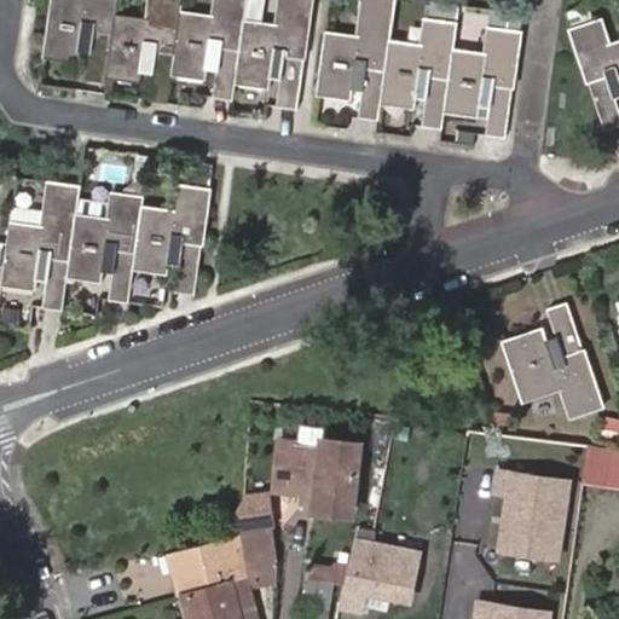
[(50,0),(42,58),(75,63),(77,44),(87,45),(82,80),(137,87),(139,65),(150,67),(145,100),(165,103),(169,76),(202,81),(204,62),(215,63),(210,98),(232,100),(233,85),(266,90),(270,70),(279,71),(275,106),(295,109),(308,0),(278,0),(275,24),(242,21),(244,0),(213,0),(212,16),(178,12),(179,0),(148,0),(145,23),(113,19),(114,0),(50,0)]
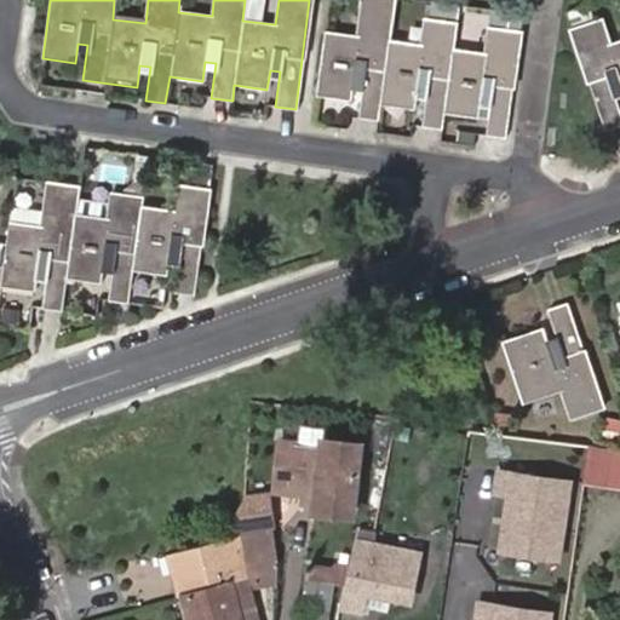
[(326,32),(317,96),(349,99),(351,81),(361,82),(356,116),(378,119),(380,103),(412,108),(415,90),(425,91),(420,126),(442,128),(445,112),(476,115),(478,98),(491,101),(487,135),(506,138),(520,32),(488,28),(486,52),(452,47),(455,23),(424,19),(422,44),(389,40),(394,0),(362,0),(357,35),(326,32)]
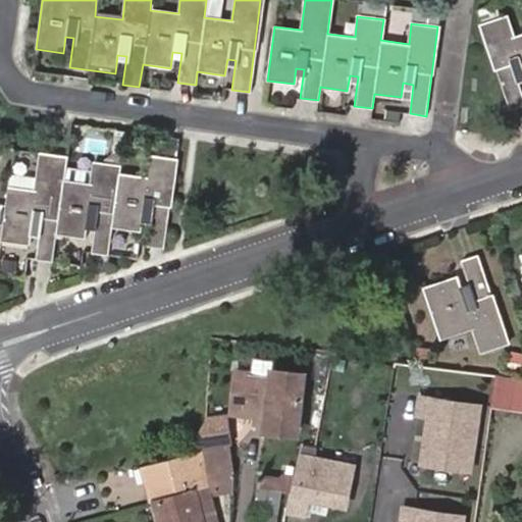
[(521,36),(513,40),(505,17),(482,25),(512,108),(521,104),(521,88),(517,75),(521,73),(521,36)]
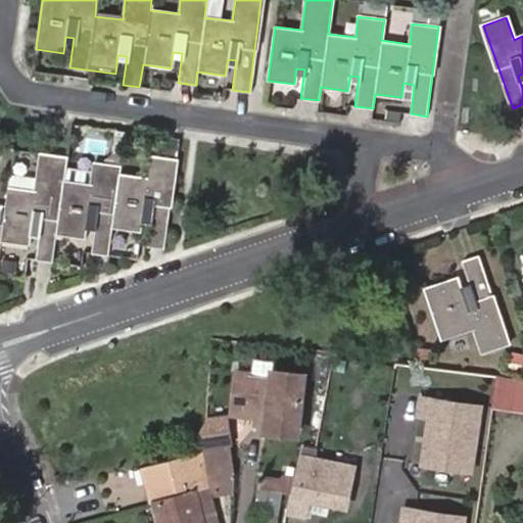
[(7,189),(1,241),(27,244),(30,229),(38,230),(34,259),(51,262),(54,236),(83,239),(86,223),(94,224),(90,253),(107,255),(111,230),(138,234),(140,218),(150,219),(146,247),(164,250),(177,159),(148,155),(145,180),(119,177),(120,168),(93,164),(90,189),(62,186),(65,160),(40,157),(35,193),(7,189)]
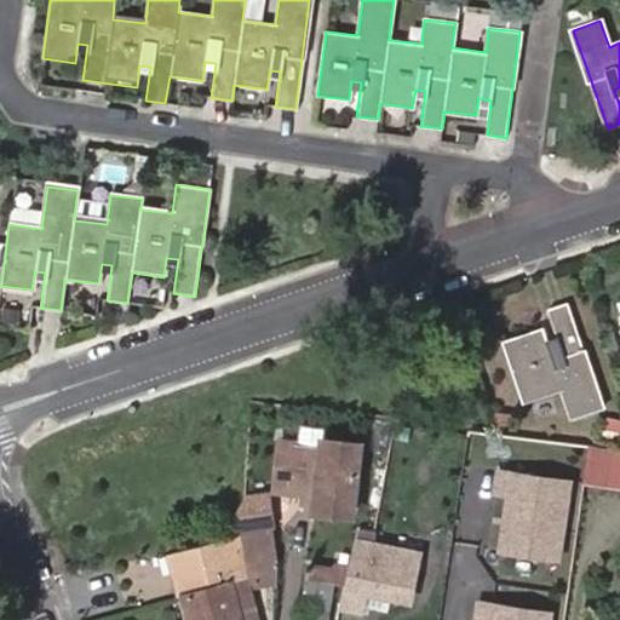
[(503,339),(523,401),(564,389),(573,413),(601,405),(568,303),(549,309),(558,340),(550,344),(544,326),(503,339)]
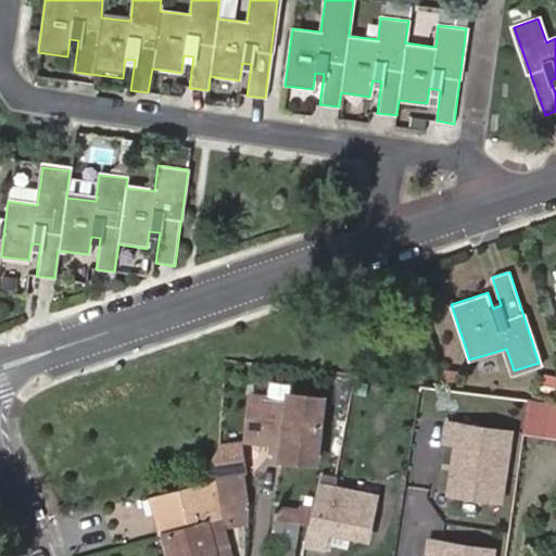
[(267,387),(266,400),(287,401),(288,396),(290,396),(291,390),(267,387)]
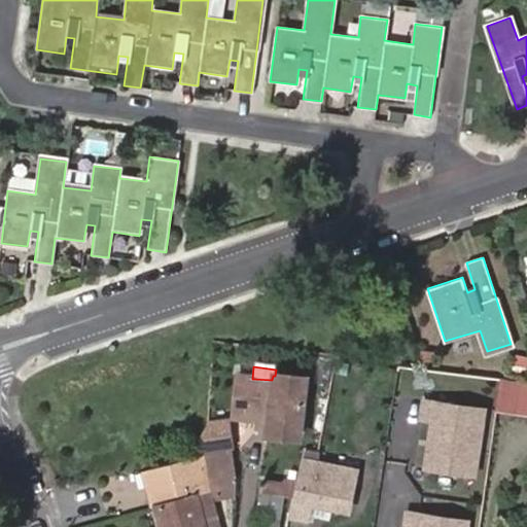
[(233,417),(255,418),(268,419),(267,431),(296,434),(303,379),(275,376),(273,376),(272,380),(252,379),(237,377),(233,417)]
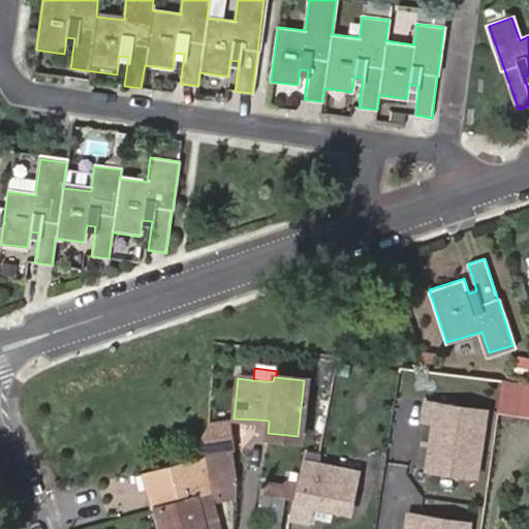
[(528,430),(528,404),(497,398),(493,425),(528,430)]
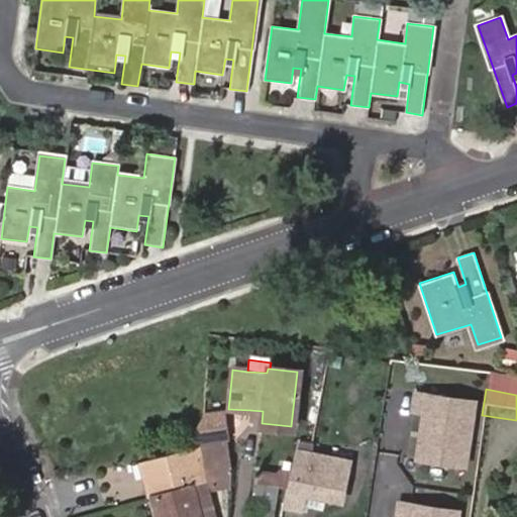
[(478,401),(414,391),(411,412),(423,414),(416,460),(468,469),(478,401)]
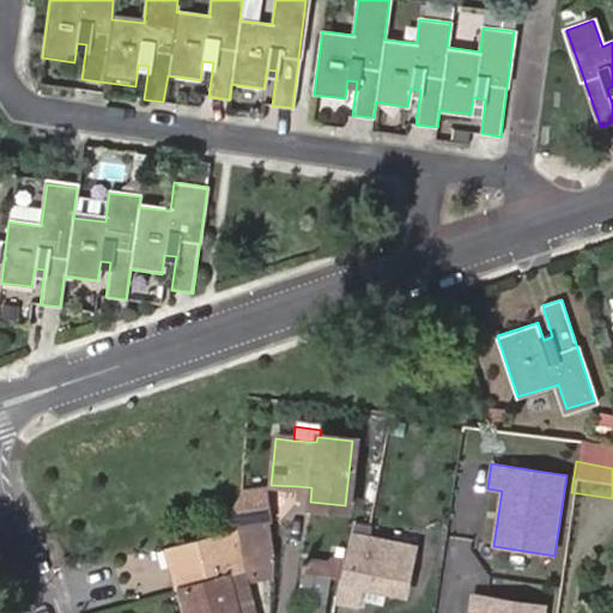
[(311,487),(297,486),(296,501),(310,502),(311,487)]
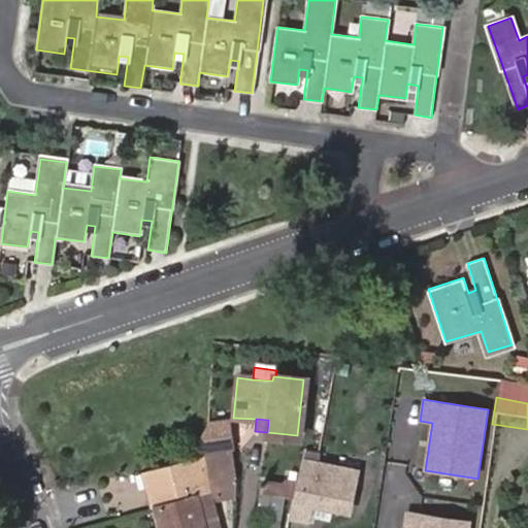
[(200,442),(227,434),(224,421),(206,425),(200,442)]
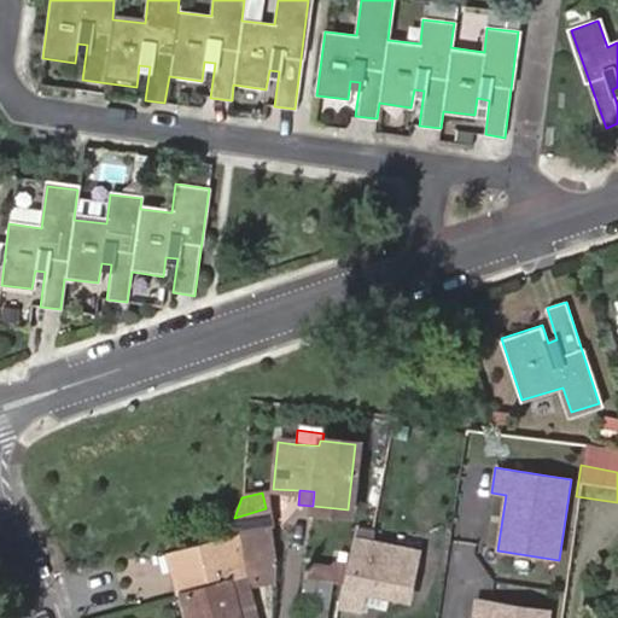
[(239,534),(272,525),(266,508),(234,518),(233,520),(239,534)]
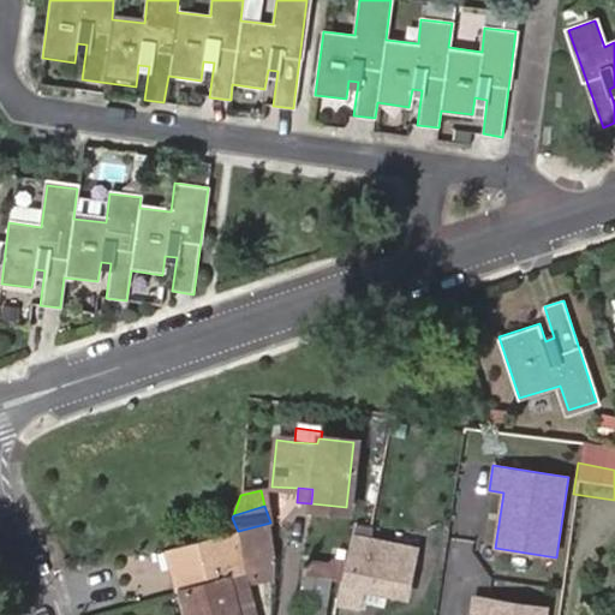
[(245,562),(279,554),(270,523),(238,531),(244,553),(245,562)]
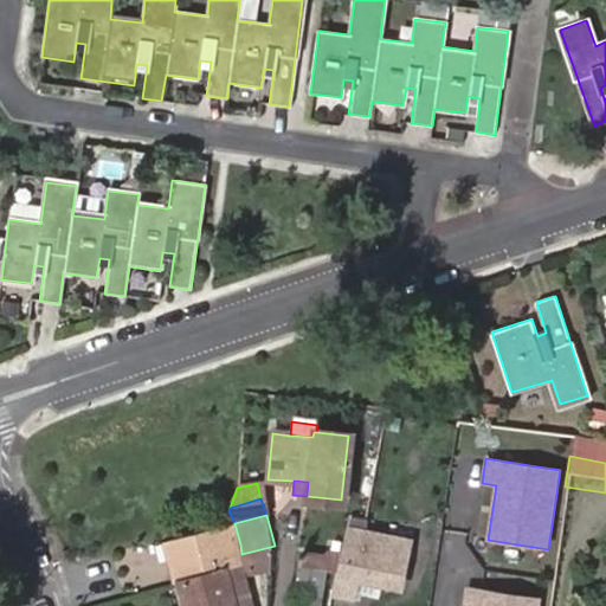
[(240,545),(234,523),(172,541),(176,561),(240,545)]
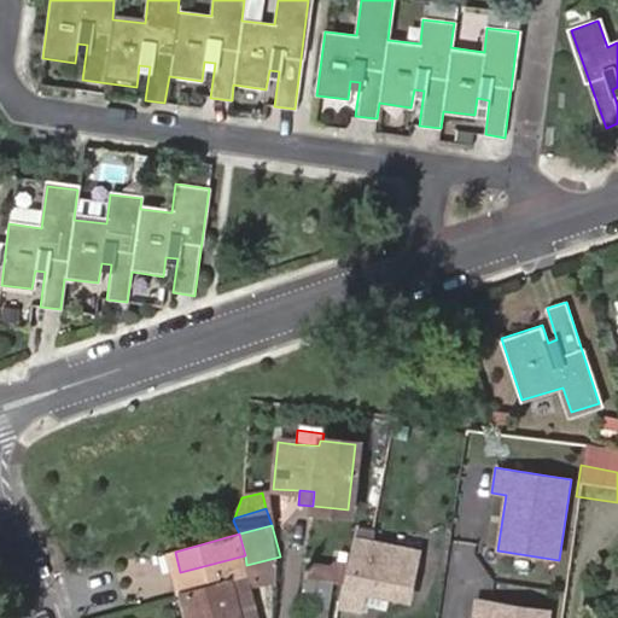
[(420,552),(351,542),(343,602),(410,612),(420,552)]
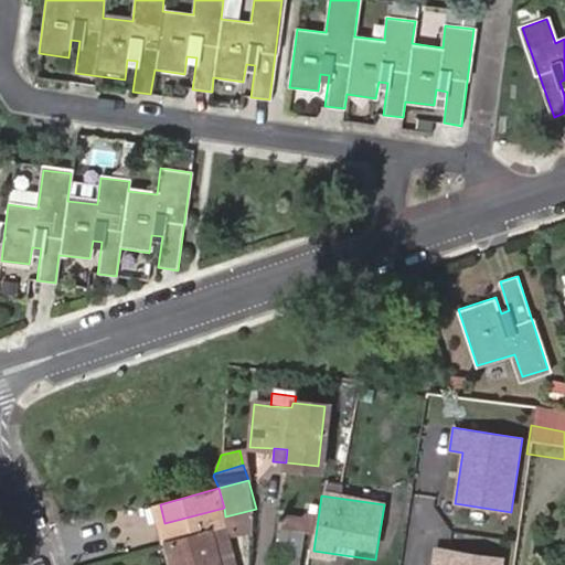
[(164,523),(160,504),(156,505),(160,524),(164,523)]
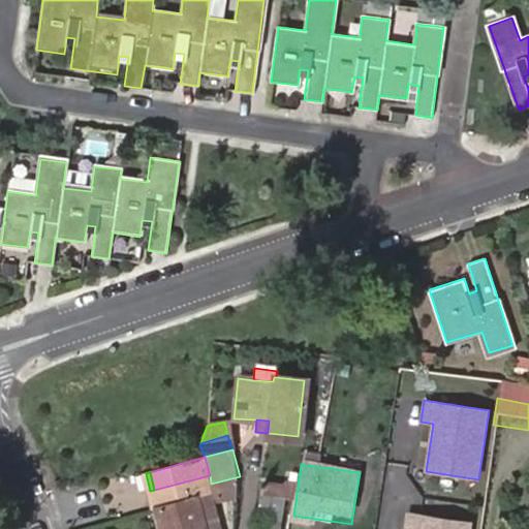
[(159,508),(206,497),(213,495),(211,484),(210,475),(154,490),(159,508)]
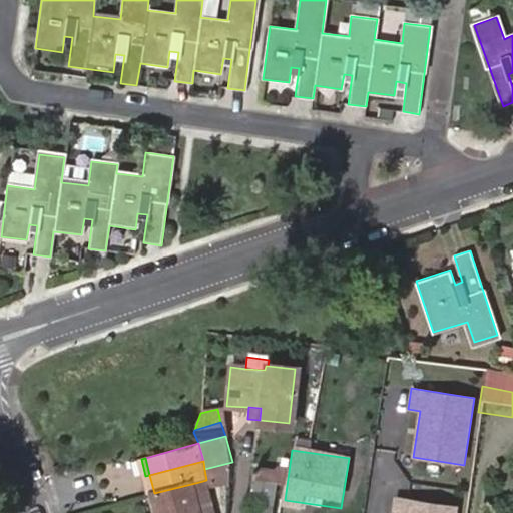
[(208,488),(230,482),(232,462),(204,469),(206,480),(208,488)]
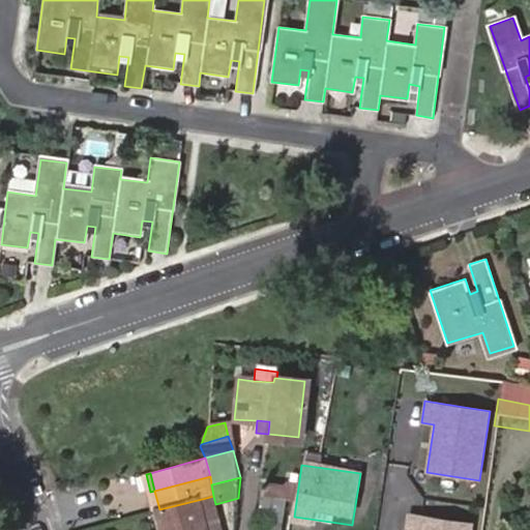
[(155,511),(159,509),(154,491),(150,492),(155,511)]
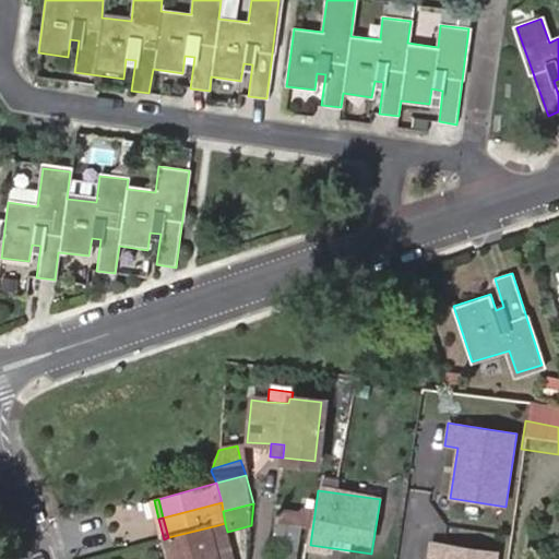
[(234,558),(227,532),(225,523),(217,525),(219,535),(213,537),(219,558),(234,558)]
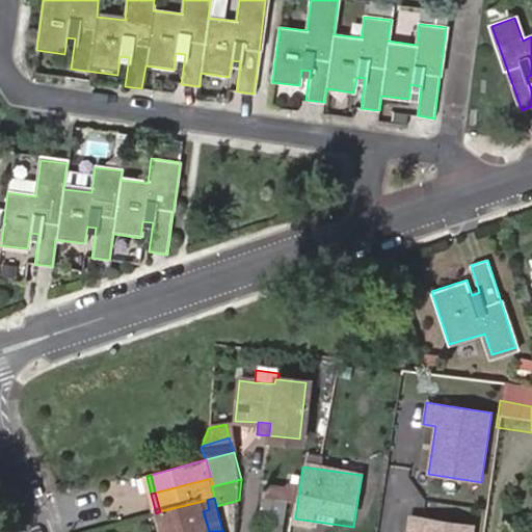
[(165,531),(209,531),(203,511),(209,509),(207,500),(160,511),(165,531)]
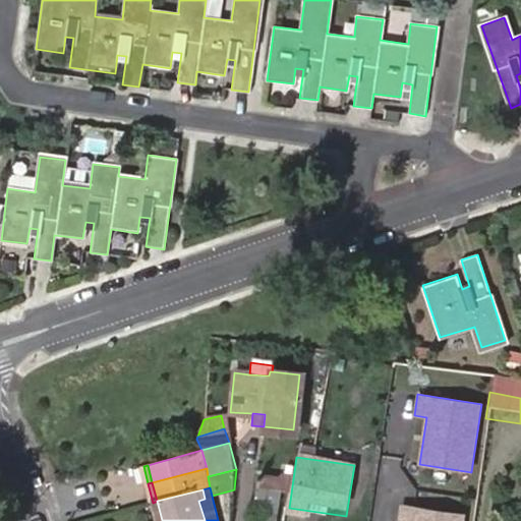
[(279,520),(283,494),(258,489),(253,520),(279,520)]
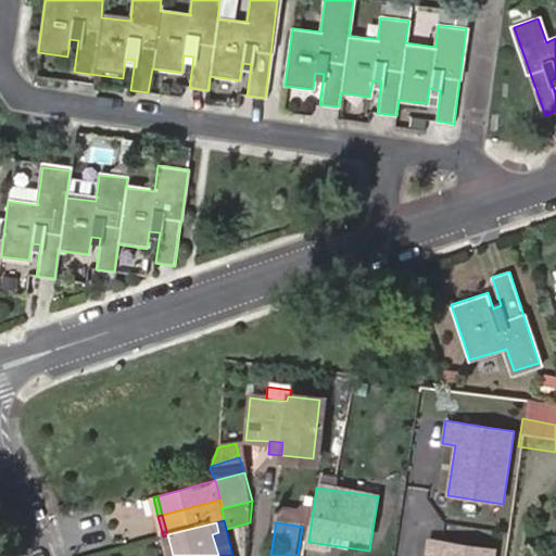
[(496,555),(497,548),(429,538),(426,555),(496,555)]
